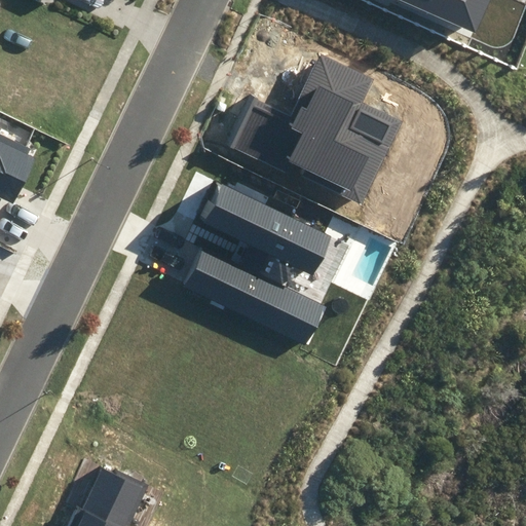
[(489,0),(400,0),(476,33),(489,0)]
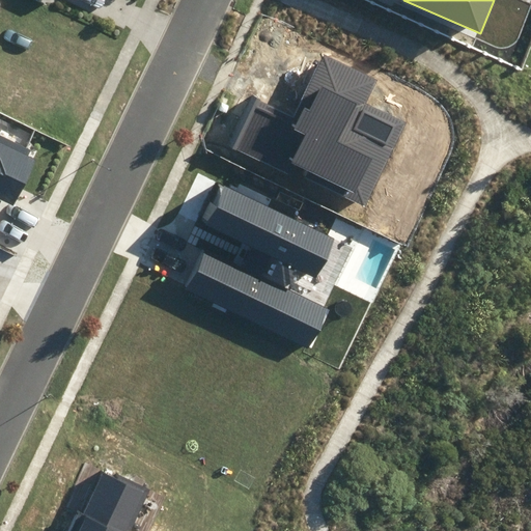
[(291,170),(364,205),(404,124),(364,105),(375,81),(325,56),(294,118),(256,100),(232,147),(288,174),(291,170)]
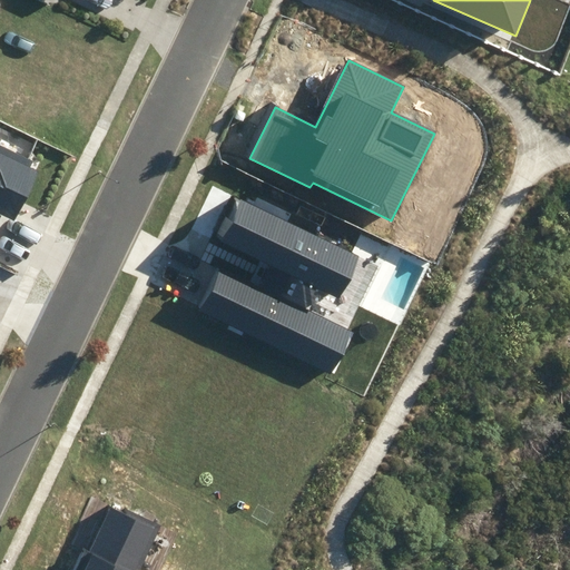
[(30,167),(33,161),(0,146),(0,217),(1,214),(15,220),(39,172),(30,167)]
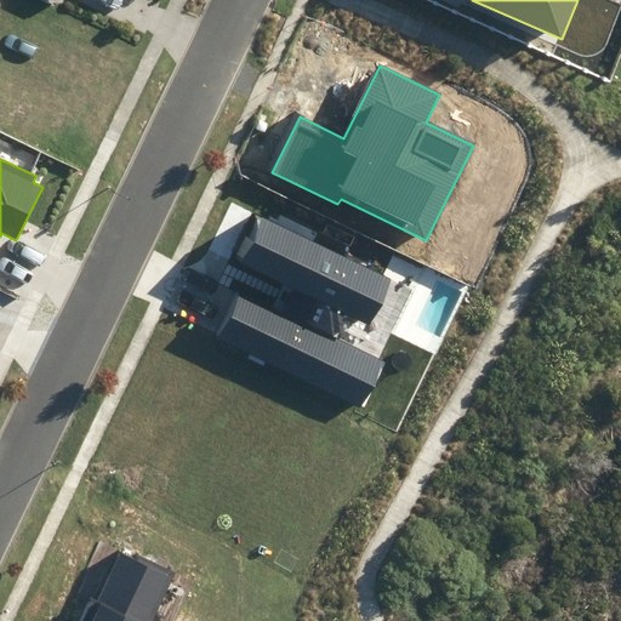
[(218,336),(359,403),(379,363),(332,341),(345,314),(370,326),(393,279),(261,217),(239,263),(307,296),(295,323),(238,296),(218,336)]
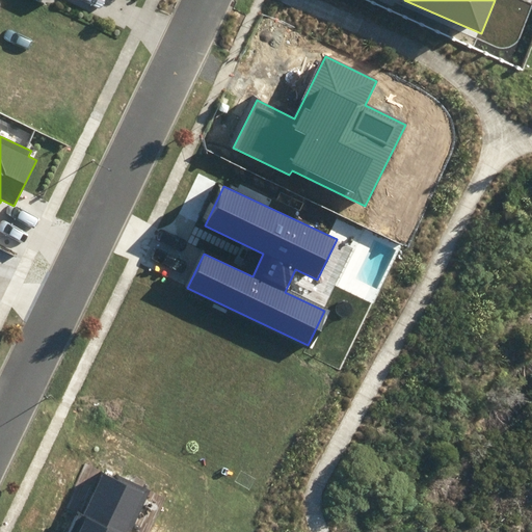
[(131,531),(152,489),(113,471),(111,476),(99,471),(70,531),(131,531)]
